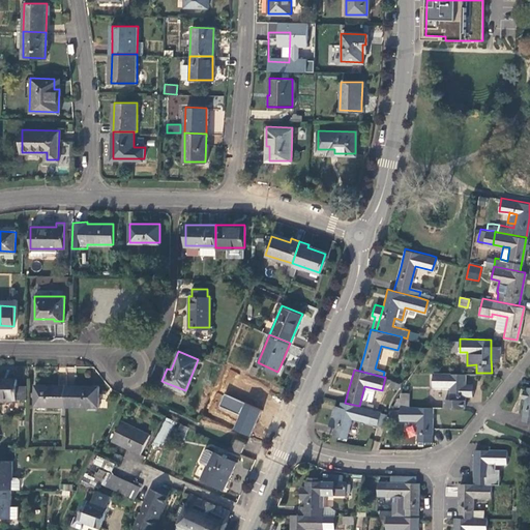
[(450,386),(450,407),(464,407),(464,394),(465,383),(465,373),(433,372),(433,385),(450,386)]
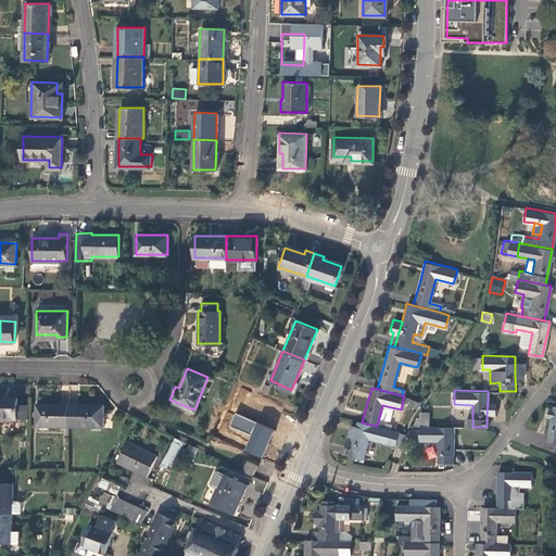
[(17,396),(0,395),(0,417),(17,418),(17,416),(17,404),(17,396)]
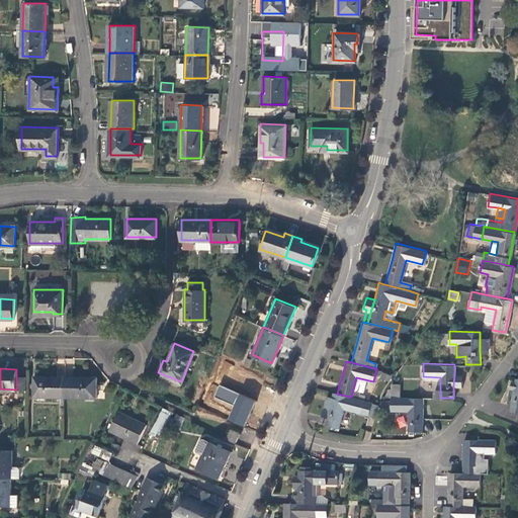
[(16,376),(16,387),(26,387),(26,376),(16,376)]
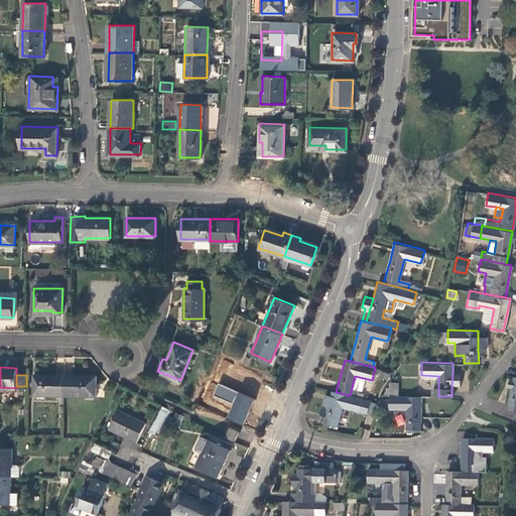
[(34,395),(63,395),(65,375),(34,375),(34,395)]
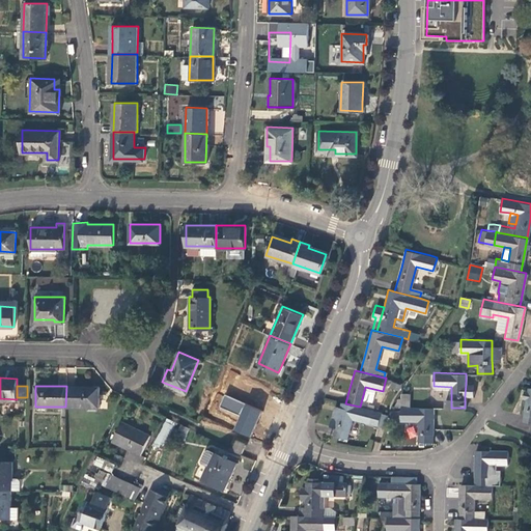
[(100,387),(66,386),(65,407),(99,408),(100,387)]
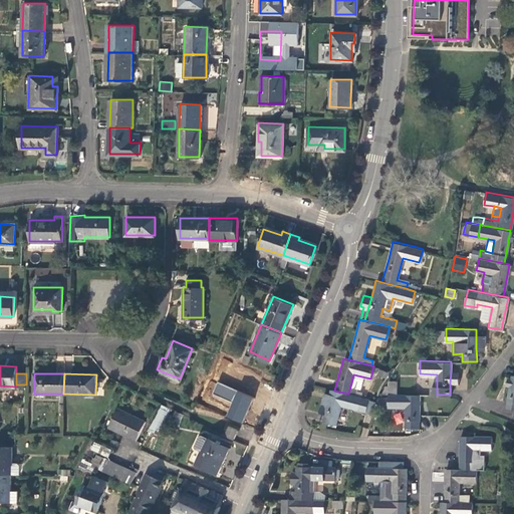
[(260,381),(240,373),(234,390),(226,386),(221,398),(239,406),(240,403),(249,407),(250,404),(260,381)]
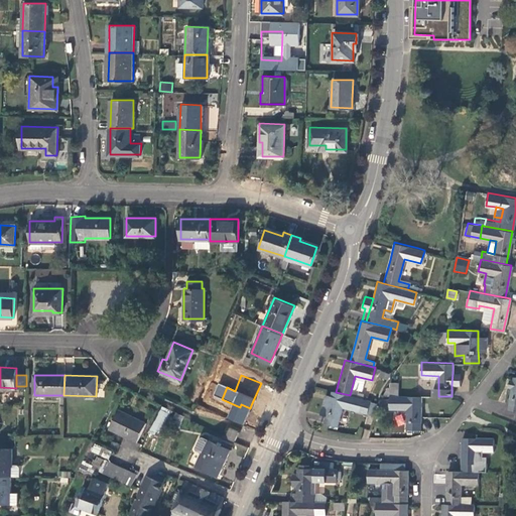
[(515,375),(513,375),(507,408),(515,409),(515,375)]
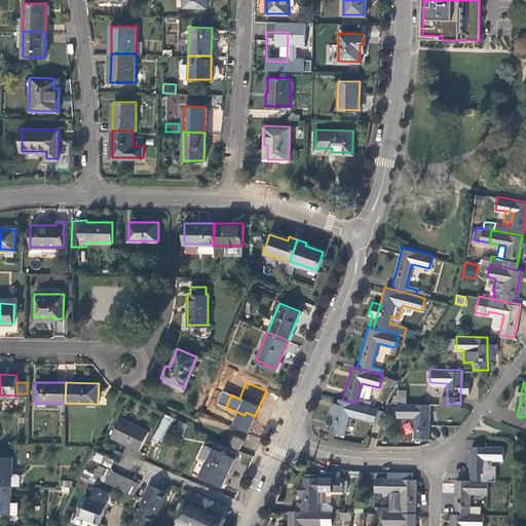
[(348,414),(380,422),(384,410),(357,403),(342,400),(338,398),(337,403),(336,407),(331,422),(329,430),(343,434),(348,414)]
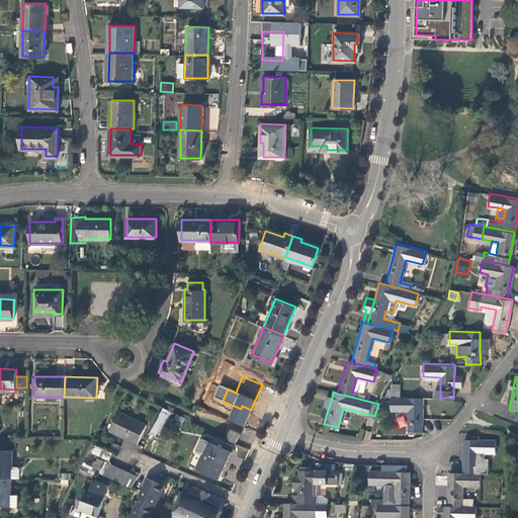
[(408,410),(408,430),(422,430),(422,398),(391,397),(391,399),(382,399),(382,406),(391,406),(391,410),(408,410)]
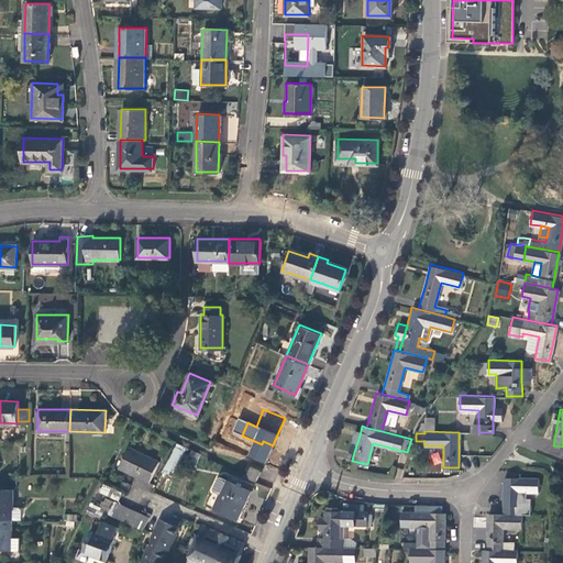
[(349,451),(354,452),(360,435),(353,434),(351,443),(349,451)]
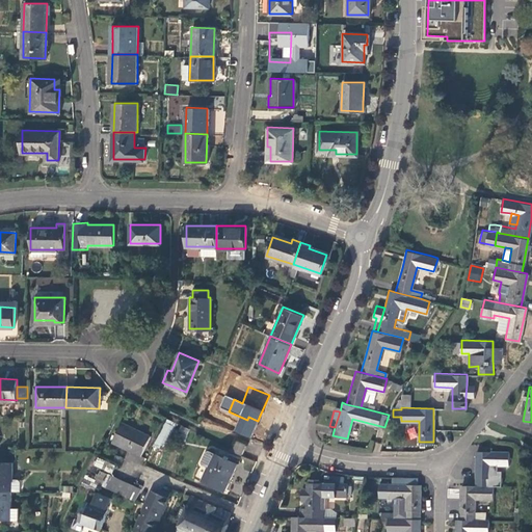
[(162,449),(175,423),(166,419),(154,445),(162,449)]
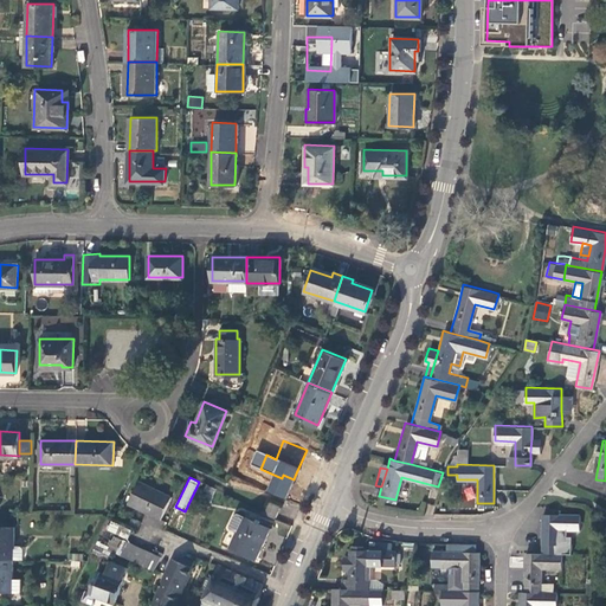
[(171,494),(136,479),(127,503),(160,517),(171,494)]
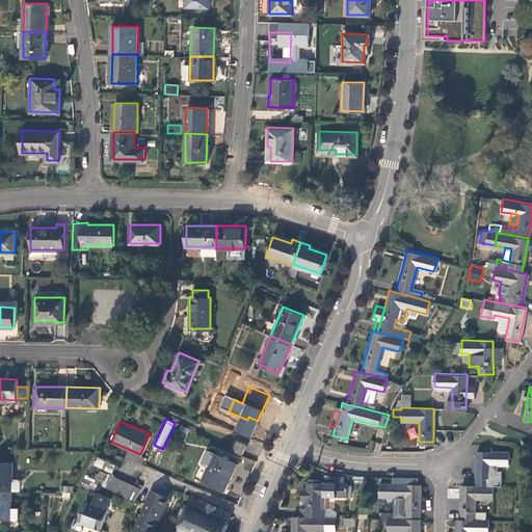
[(406,429),(409,441),(419,437),(415,426),(406,429)]
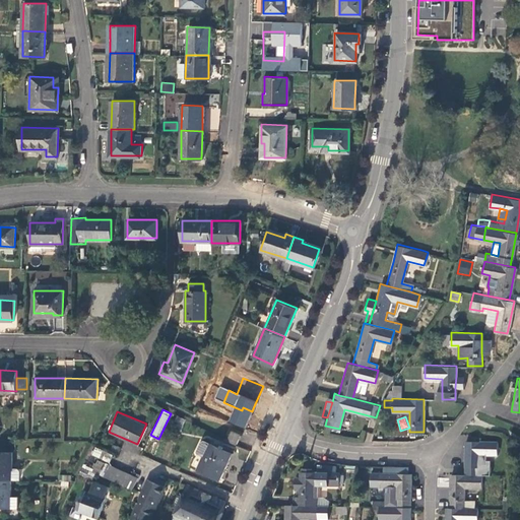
[(237,441),(240,432),(232,429),(229,438),(231,439),(237,441)]
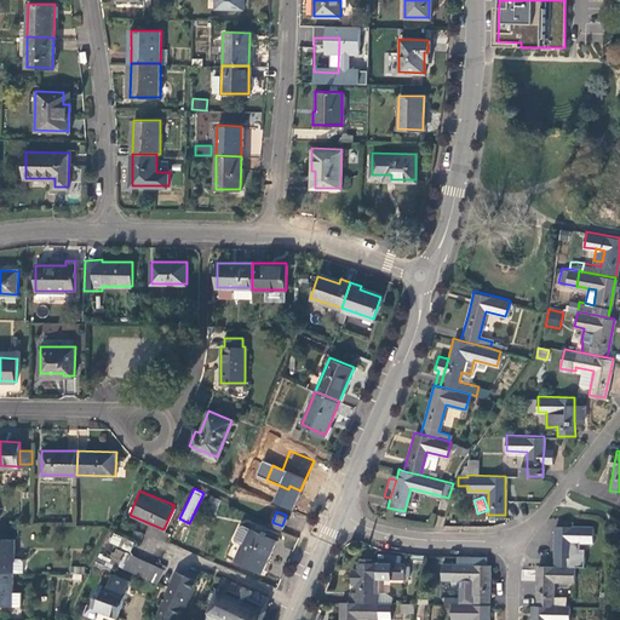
[(574,566),(584,566),(584,547),(579,547),(579,540),(592,540),(592,524),(555,524),(554,564),(574,566)]
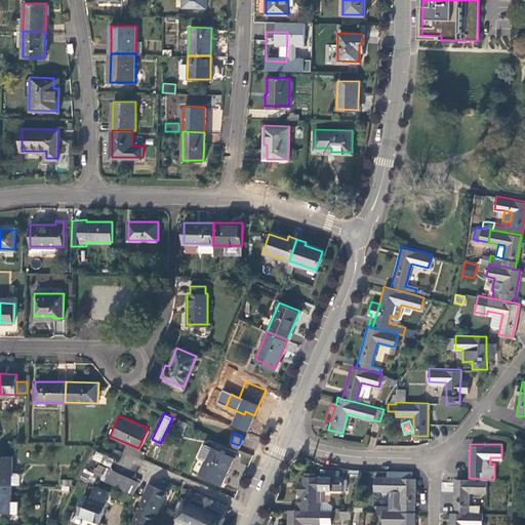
[(199,473),(221,483),(226,476),(235,456),(211,446),(199,473)]
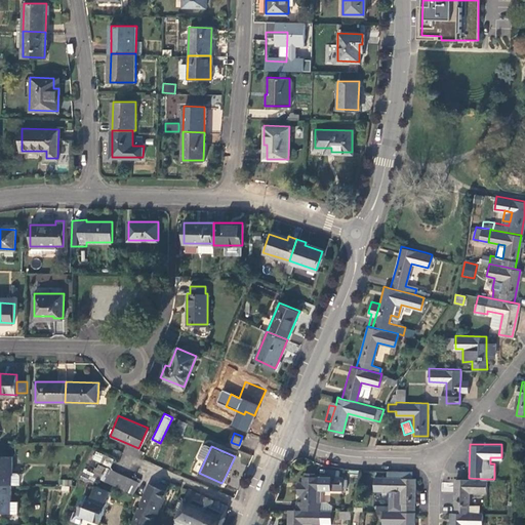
[(91,459),(110,468),(114,459),(95,451),(91,459)]
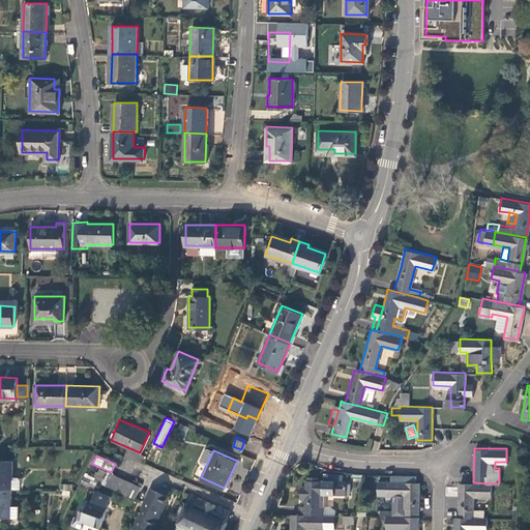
[(0,488),(10,489),(19,489),(20,479),(18,476),(11,476),(11,460),(0,459),(0,488)]
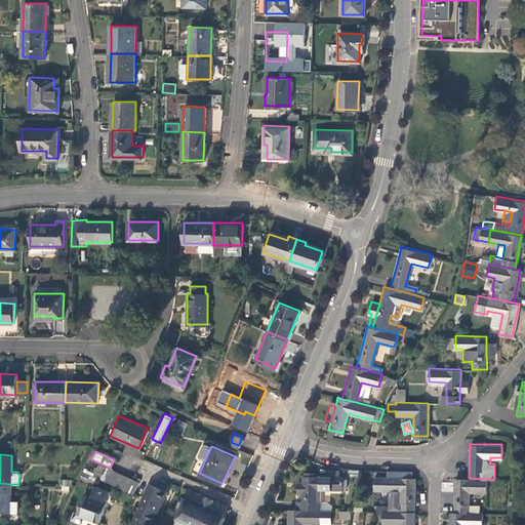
[(97,482),(103,467),(96,465),(93,473),(84,470),(81,477),(97,482)]
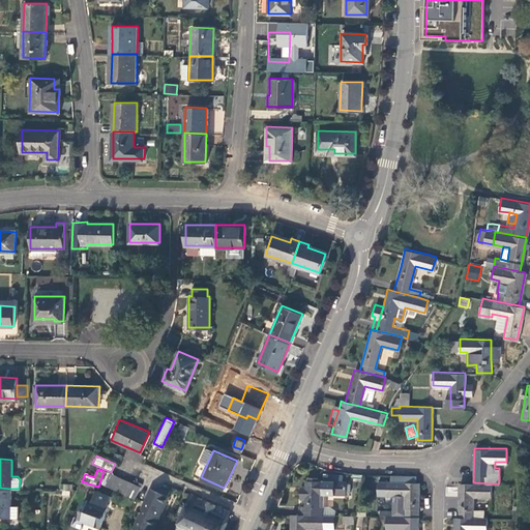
[(109,480),(107,486),(126,496),(133,483),(119,477),(116,483),(109,480)]
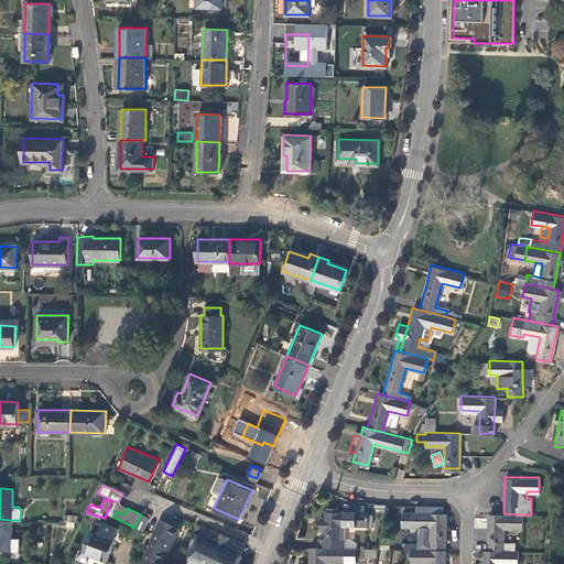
[(367,525),(367,512),(337,511),(327,511),(325,511),(325,518),(325,521),(325,530),(325,533),(325,538),(325,546),(344,546),(345,548),(345,525),(367,525)]
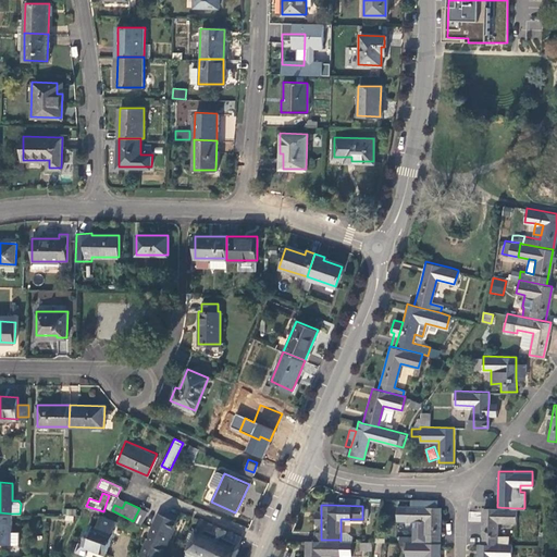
[(424,520),(424,542),(438,542),(440,507),(406,506),(406,519),(424,520)]
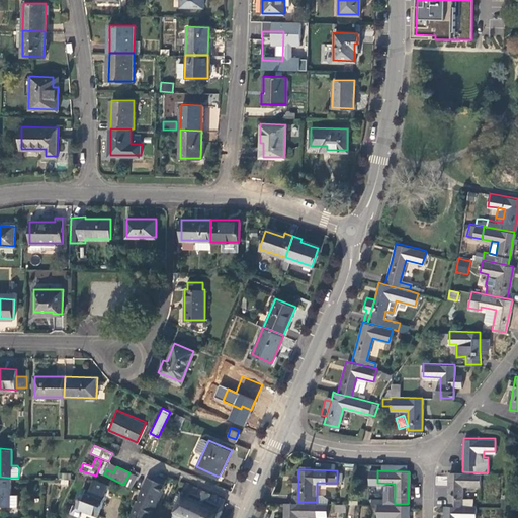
[(480,486),(480,472),(462,471),(448,471),(447,505),(462,506),(471,506),(472,498),(462,498),(462,486),(480,486)]
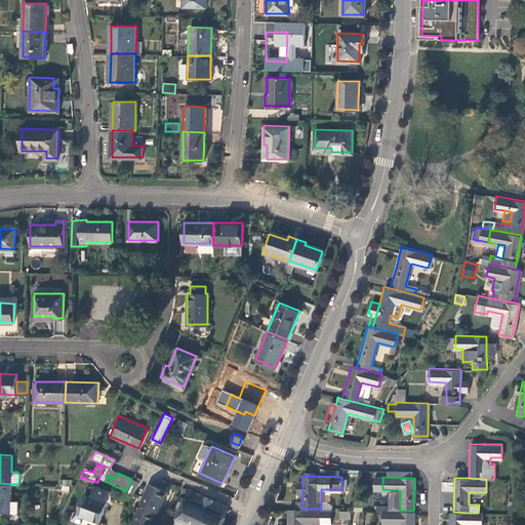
[(62,479),(62,490),(70,490),(70,479),(62,479)]
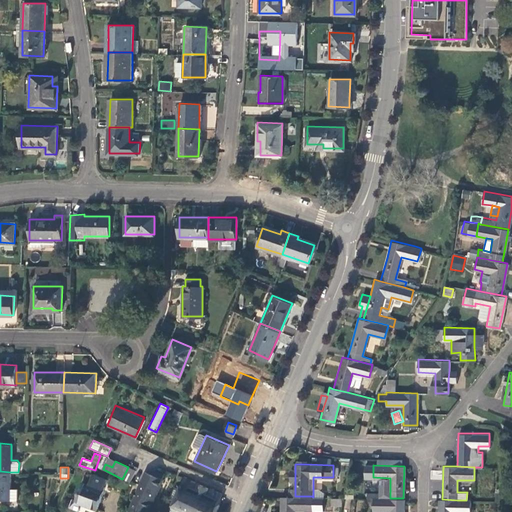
[(134,470),(128,467),(123,479),(128,482),(134,470)]
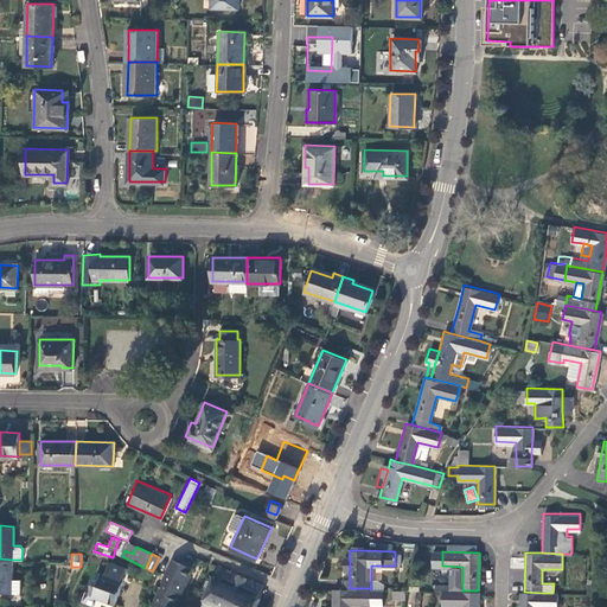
[(174,606),(192,567),(191,566),(193,561),(184,557),(181,562),(171,557),(160,581),(161,583),(159,587),(151,604),(159,606),(174,606)]
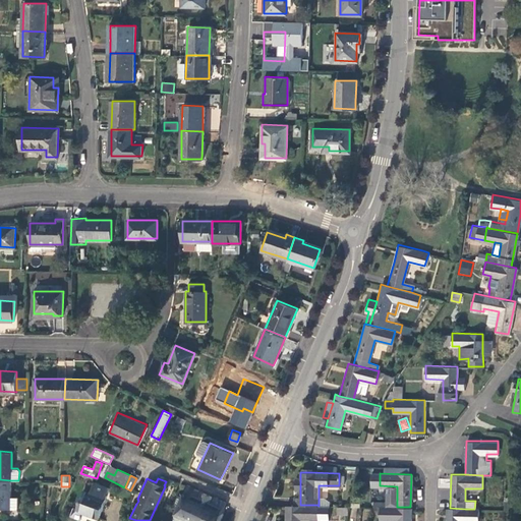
[(9,497),(10,480),(0,479),(0,507),(8,508),(8,497),(9,497)]
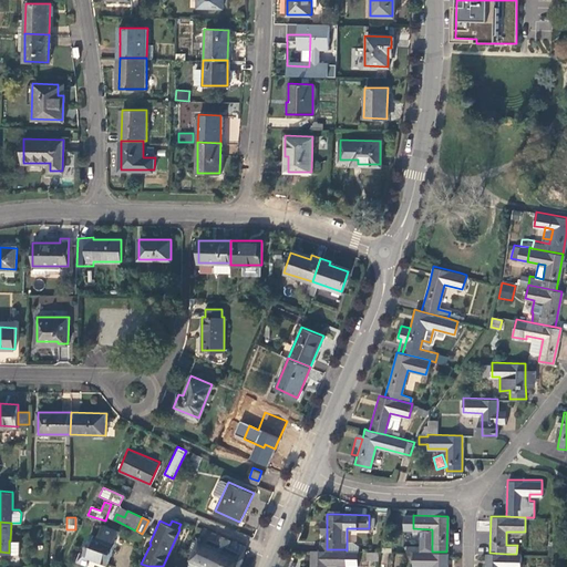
[(106,563),(117,529),(101,524),(96,535),(91,533),(83,554),(106,563)]
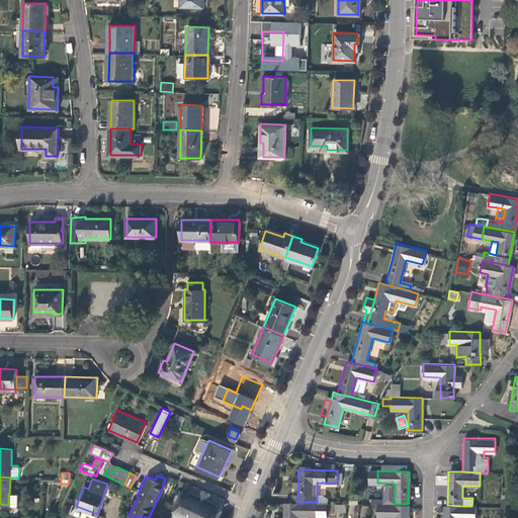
[(188,517),(189,517),(218,517),(219,517),(222,509),(224,499),(209,493),(206,499),(198,495),(201,489),(184,482),(180,493),(176,491),(171,502),(175,504),(170,515),(177,517),(188,517)]
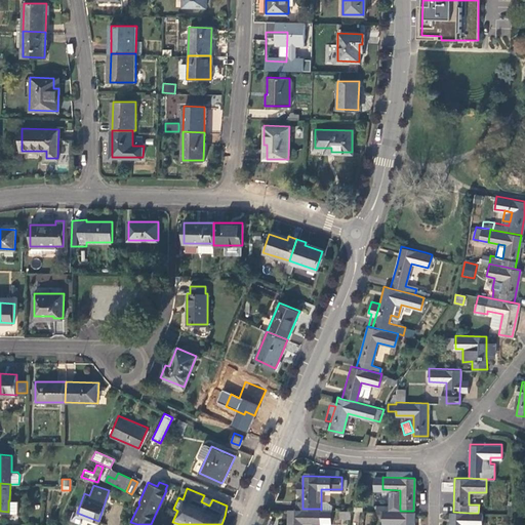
[(212,499),(204,495),(201,501),(209,506),(212,499)]
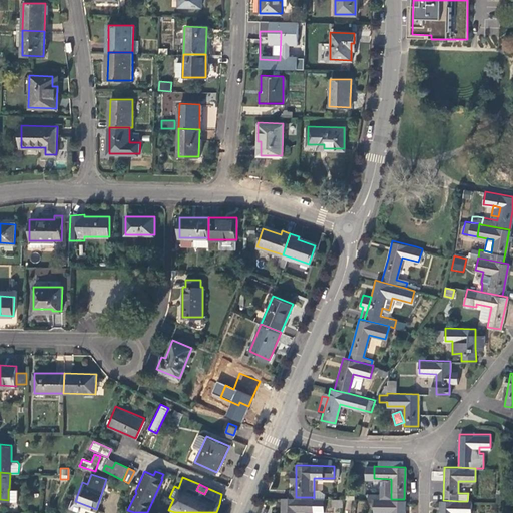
[(313,511),(313,497),(296,497),(289,497),(282,497),(282,512),(281,512),(294,512),(295,511),(313,511)]
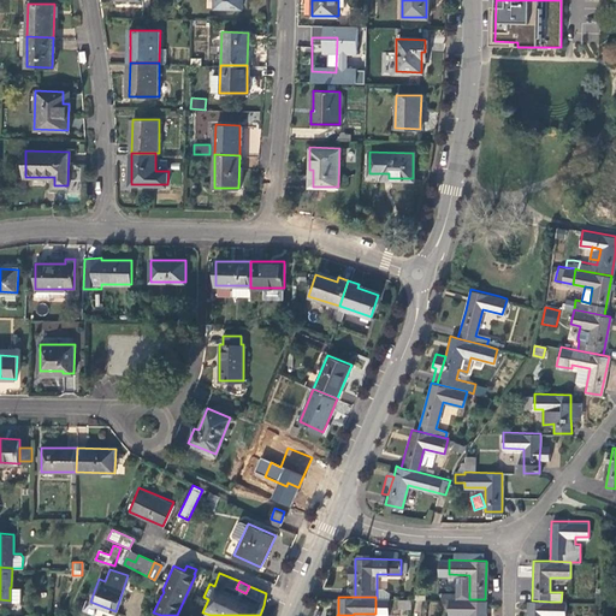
[(485,615),(485,599),(469,599),(461,599),(448,599),(448,615),(469,615),(468,615),(485,615)]
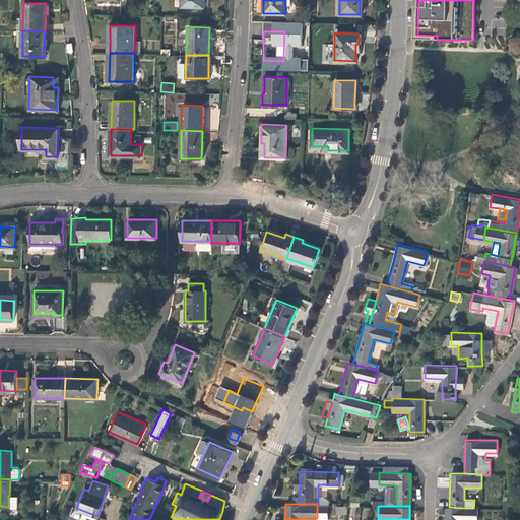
[(346,515),(346,507),(336,507),(336,515),(346,515)]
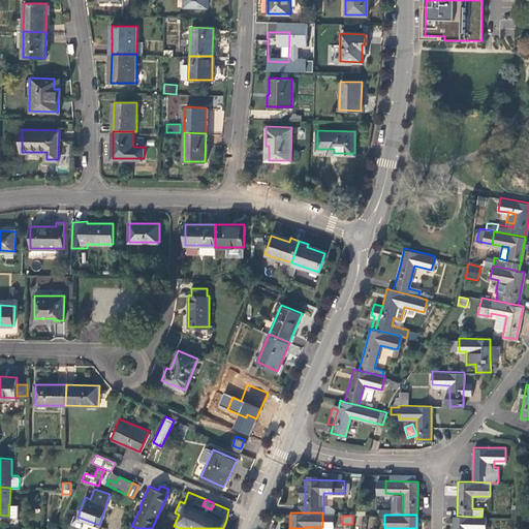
[(485,528),(486,517),(481,517),(472,517),(457,516),(454,517),(453,528),(485,528)]
